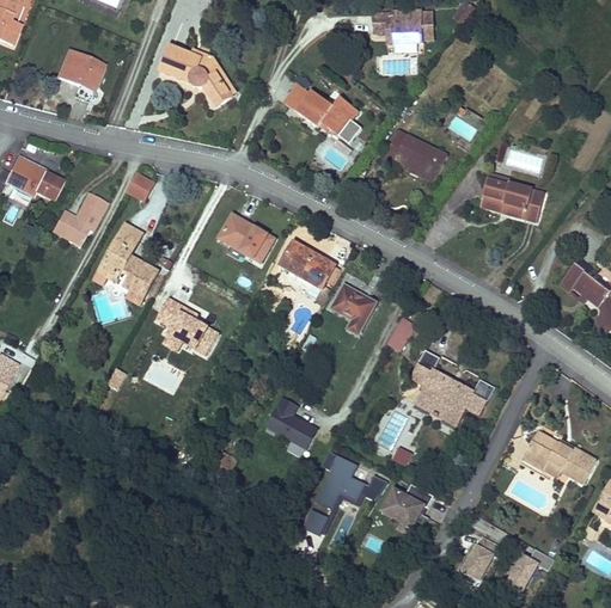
[(0,37),(12,43),(18,25),(8,20),(17,0),(0,0),(0,37)]
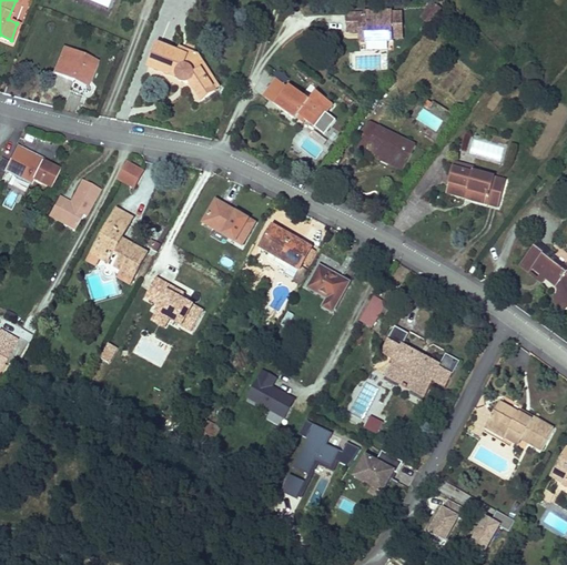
[(421,19),(432,24),(439,6),(428,1),(421,19)]
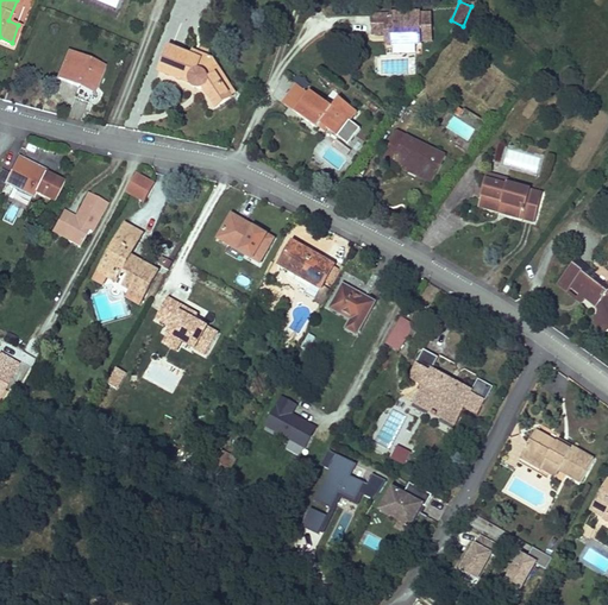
[(381,12),(362,13),(363,31),(375,31),(381,31),(381,42),(412,41),(412,38),(422,37),(421,11),(411,12),(411,10),(381,11),(381,12)]
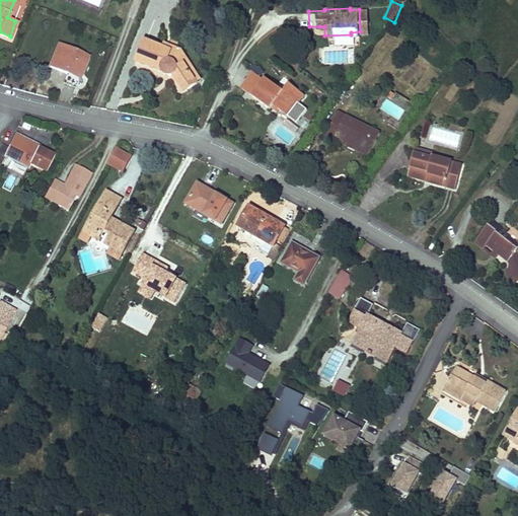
[(172,73),(183,89),(196,81),(175,52),(175,51),(161,46),(144,39),(135,59),(162,70),(162,71),(164,72),(166,73),(168,74),(170,74),(172,73)]
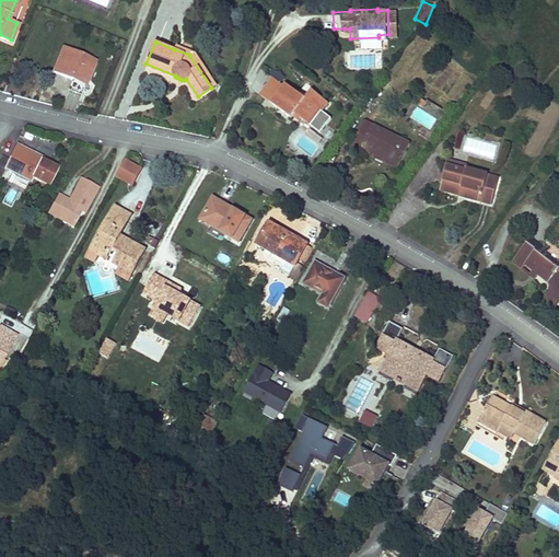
[(176,44),(174,49),(189,55),(189,56),(194,51),(193,50),(176,44)]
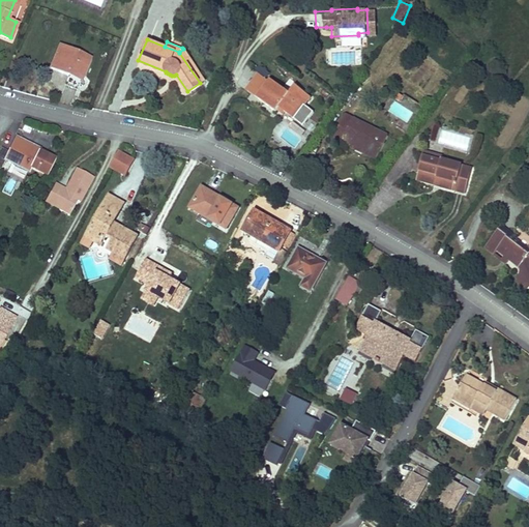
[(59,44),(50,65),(68,74),(69,70),(82,76),(89,56),(59,44)]
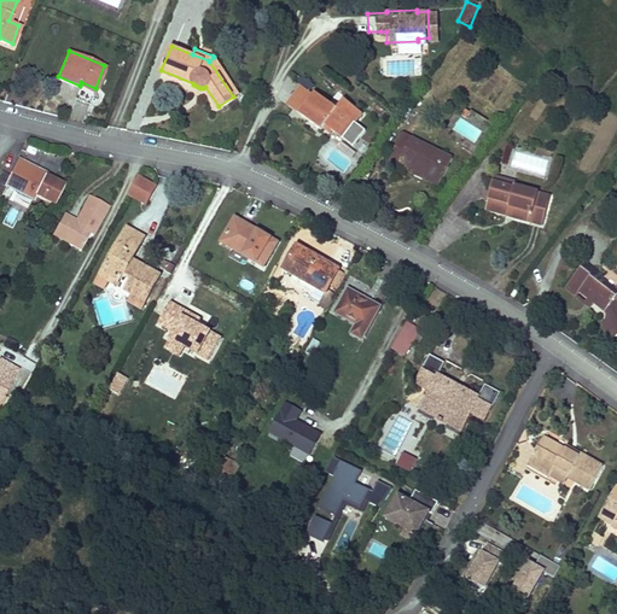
[(214,57),(209,62),(233,97),(238,94),(214,57)]
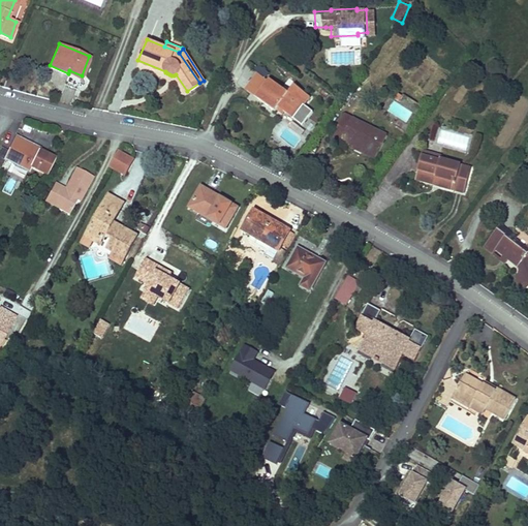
[(80,81),(82,75),(69,70),(68,73),(67,74),(80,81)]
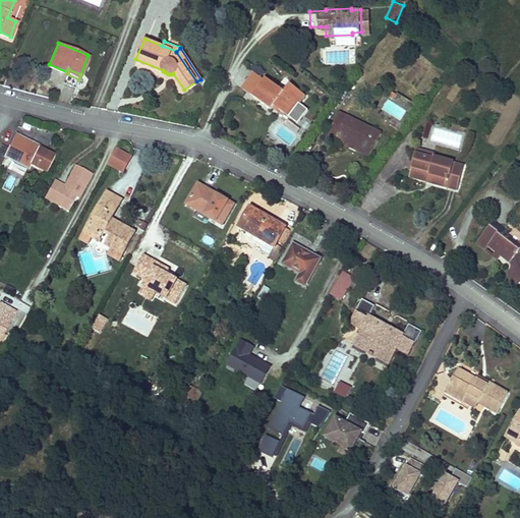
[(265,74),(250,93),(270,108),(272,106),(275,102),(281,107),(280,109),(289,116),(305,95),(290,81),(284,90),(265,74)]
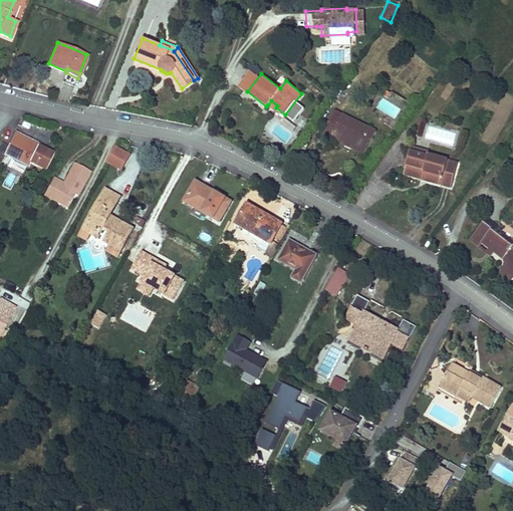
[(274,108),(276,107),(277,105),(271,100),(268,104),(274,108)]
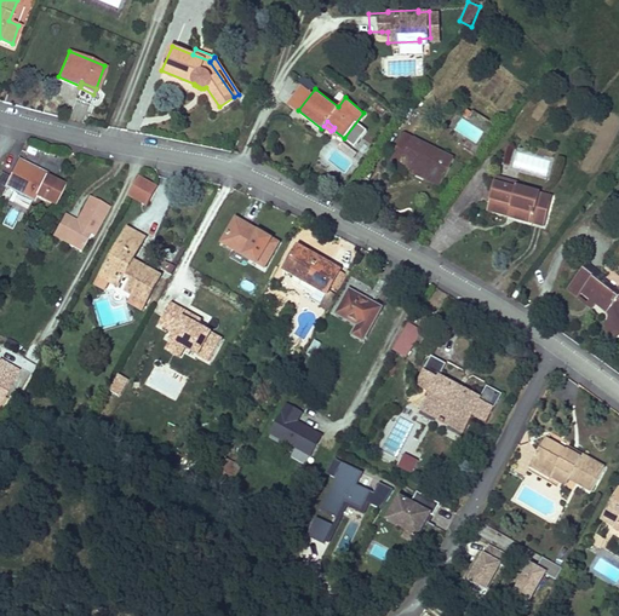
[(402,157),(442,178),(453,155),(403,131),(390,159),(399,163),(402,157)]
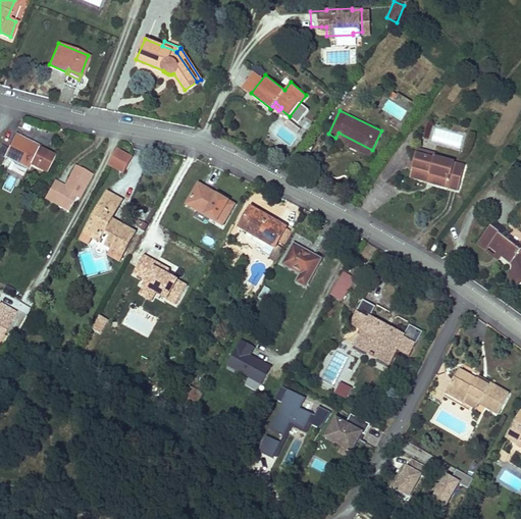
[(53,154),(43,149),(41,154),(35,151),(38,146),(39,144),(15,133),(8,147),(1,144),(0,145),(0,162),(4,155),(27,167),(30,162),(44,170),(53,154)]
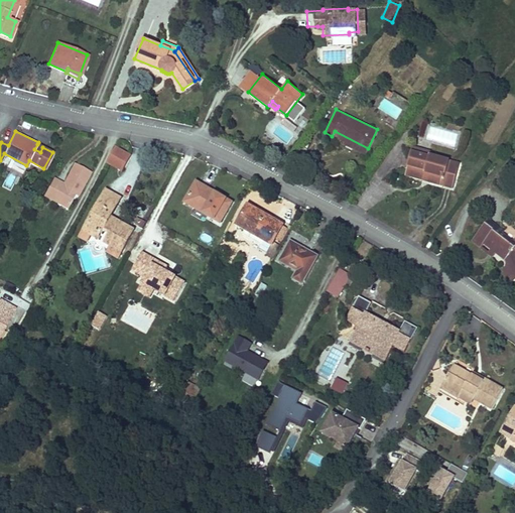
[(335,131),(332,136),(366,153),(368,148),(335,131)]
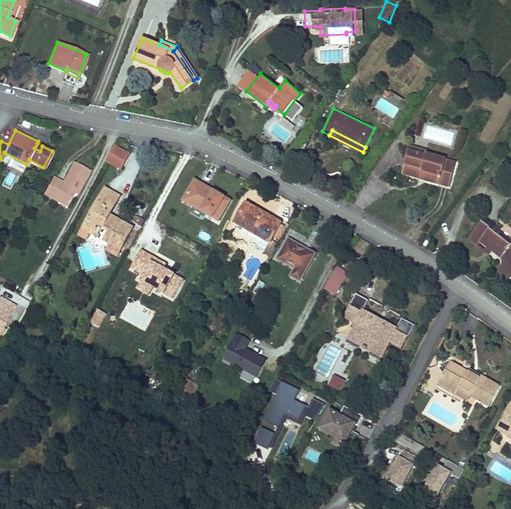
[(121,166),(129,151),(114,144),(106,158),(121,166)]
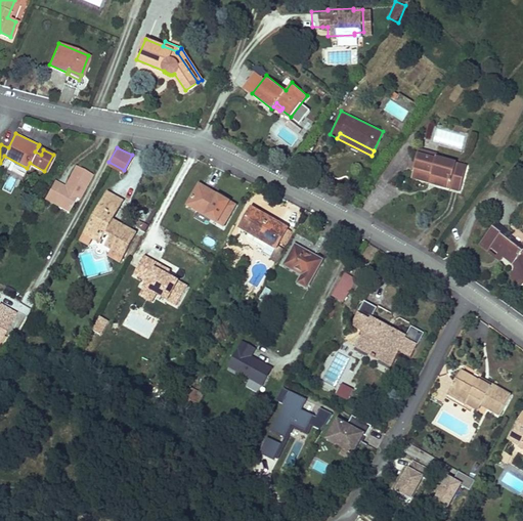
[(419,147),(417,153),(435,158),(436,155),(436,153),(419,147)]
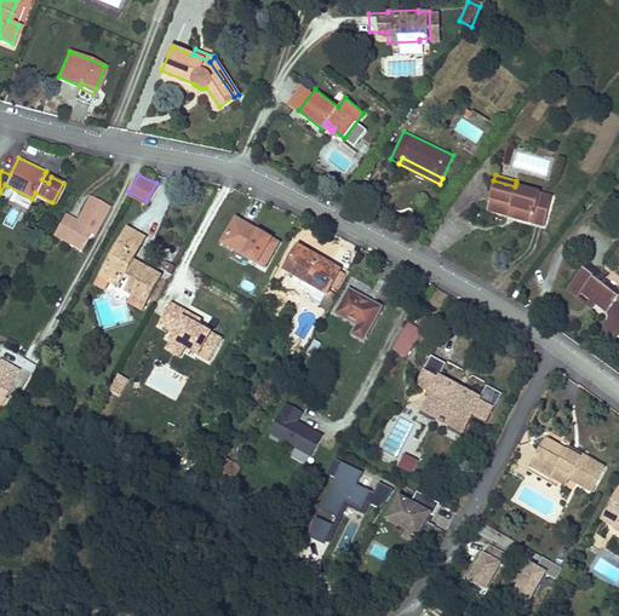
[(552,194),(516,183),(515,186),(493,180),(487,207),(502,212),(504,202),(516,206),(514,214),(544,223),(552,194)]
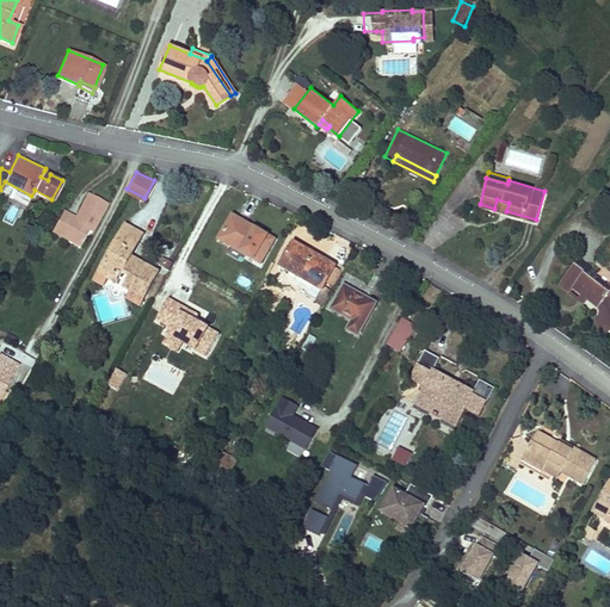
[(87,191),(76,211),(80,214),(78,217),(74,215),(68,212),(63,222),(68,224),(62,235),(79,245),(87,228),(91,230),(106,202),(87,191)]
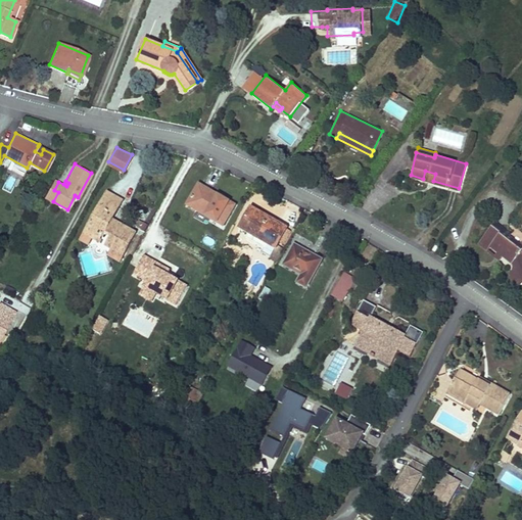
[(423,179),(433,181),(435,174),(425,171),(423,179)]
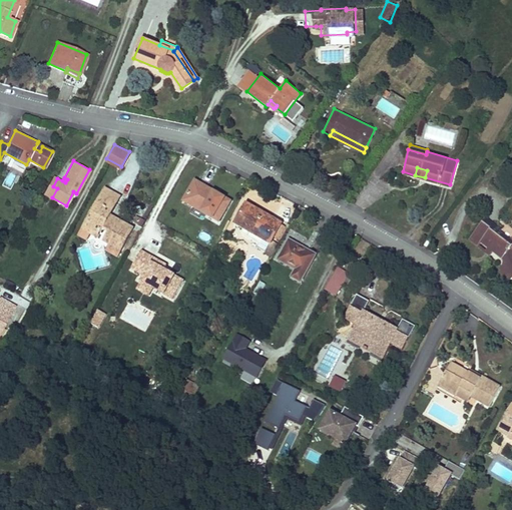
[(43,192),(52,197),(57,188),(53,186),(57,178),(52,175),(43,192)]
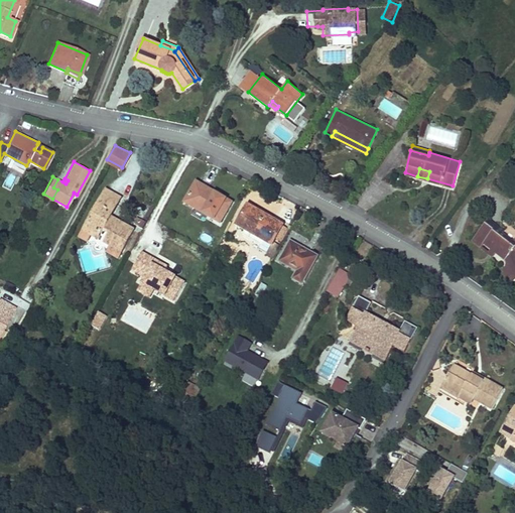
[(184,200),(220,220),(231,201),(196,179),(184,200)]
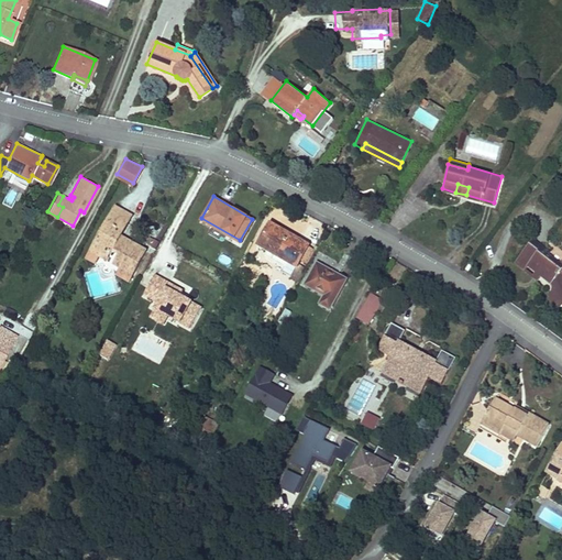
[(117,239),(120,234),(130,213),(116,206),(94,244),(109,253),(112,249),(119,252),(113,262),(120,266),(131,272),(144,249),(125,238),(123,242),(117,239)]
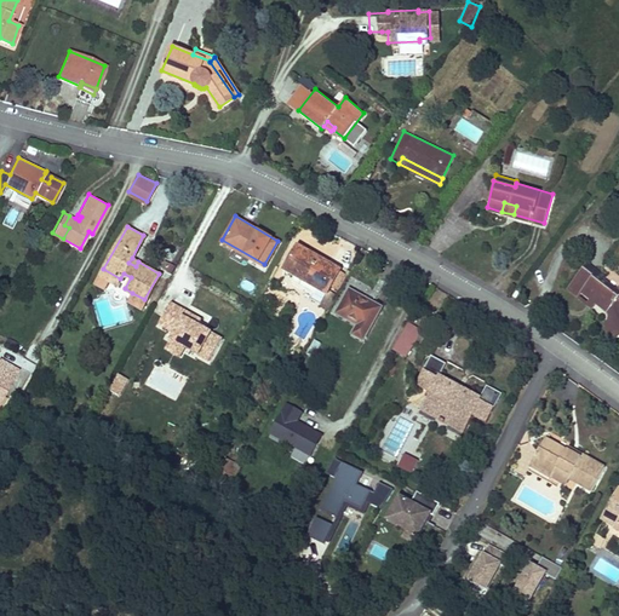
[(317,286),(326,292),(339,268),(297,243),(284,266),(296,274),(293,280),(314,292),(317,286)]
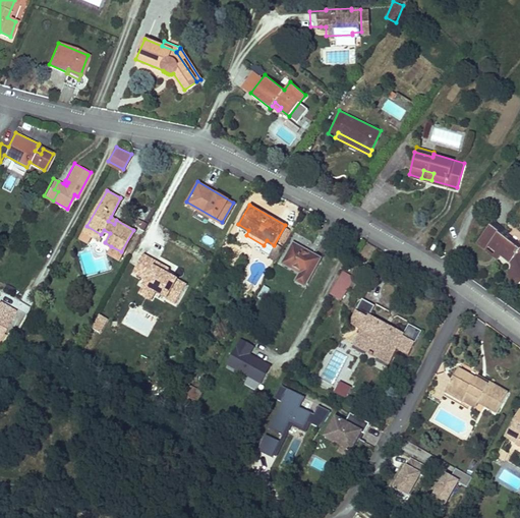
[(513,281),(519,279),(519,243),(507,232),(510,228),(500,221),(498,223),(493,219),(476,239),(485,247),(489,243),(500,252),(511,262),(512,264),(511,267),(509,269),(513,281)]
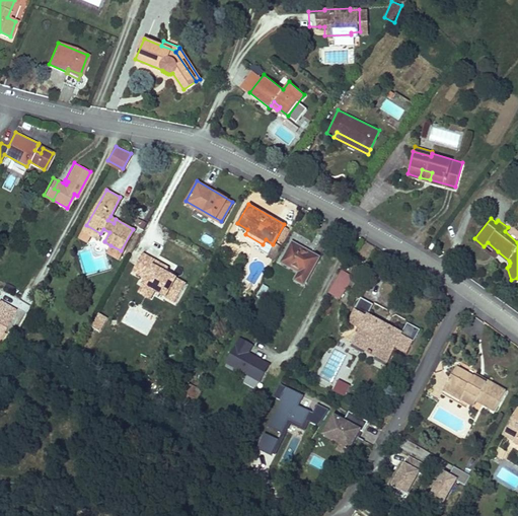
[(100,233),(86,225),(80,237),(87,240),(90,234),(98,238),(100,233)]
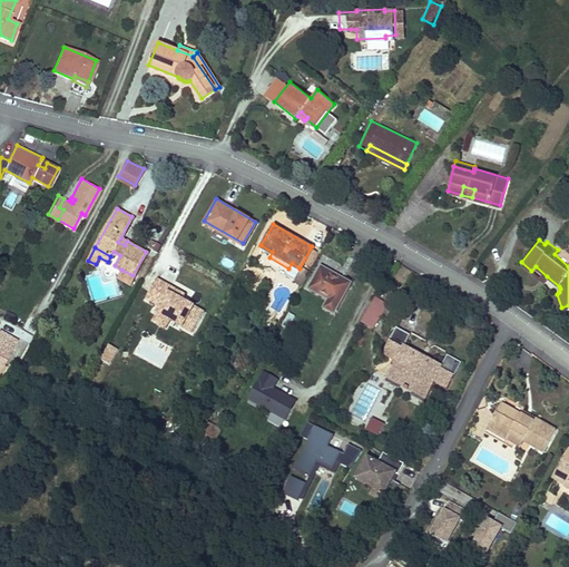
[(320,264),(308,285),(327,296),(323,305),(334,311),(350,281),(320,264)]
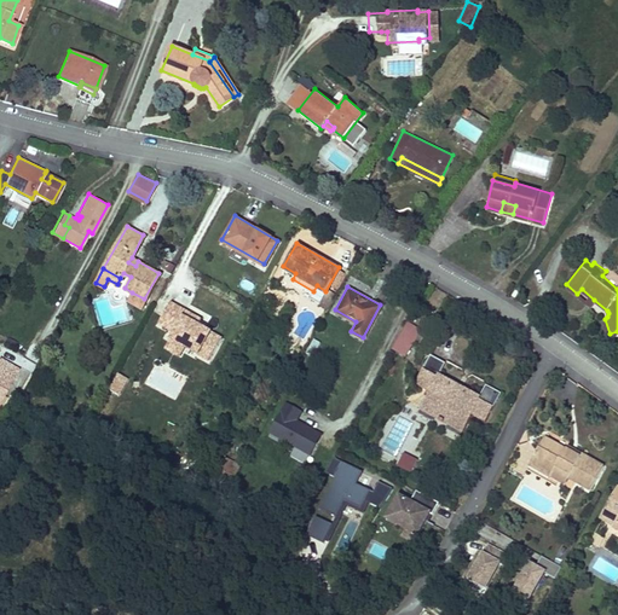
[(582,289),(577,294),(590,305),(594,300),(582,289)]
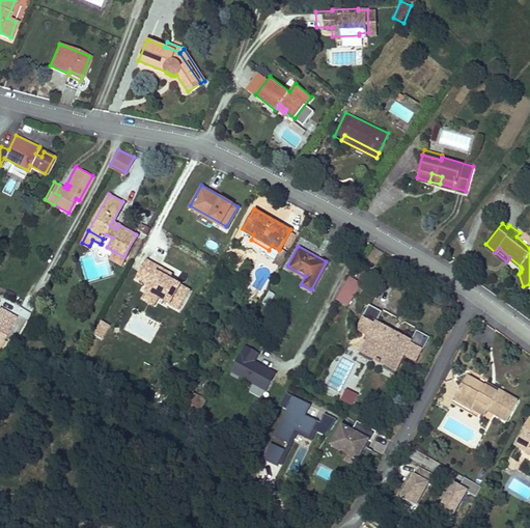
[(120,264),(123,256),(113,251),(110,257),(120,264)]
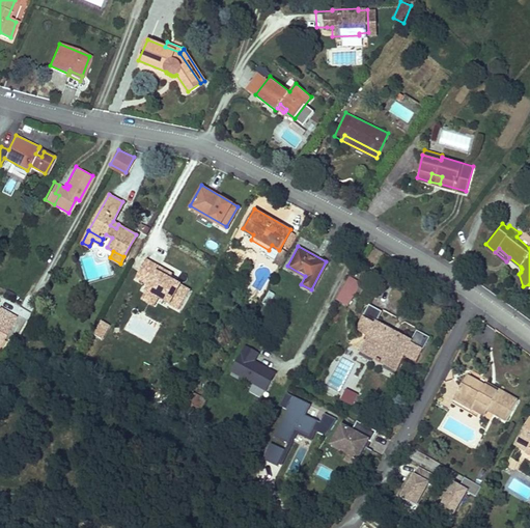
[(144,258),(138,270),(145,274),(151,261),(144,258)]
